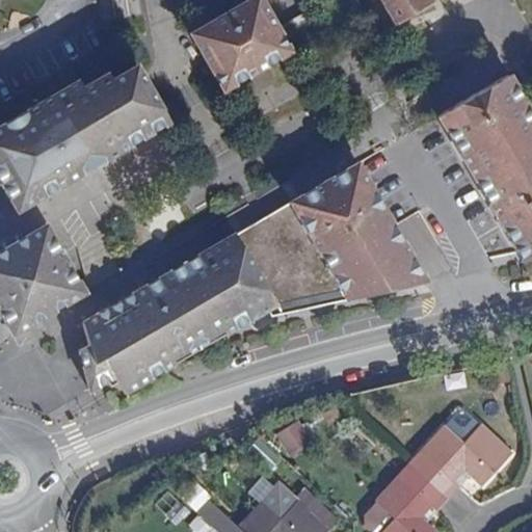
[(291,53),(260,0),(248,0),(190,34),(224,92),(291,53)]
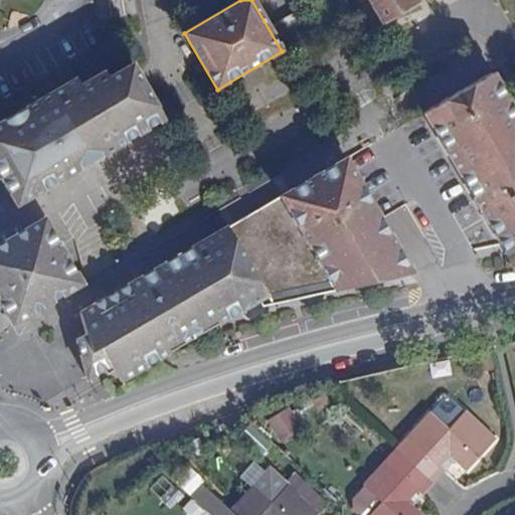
[(367,0),(383,26),(420,4),(417,0),(367,0)]
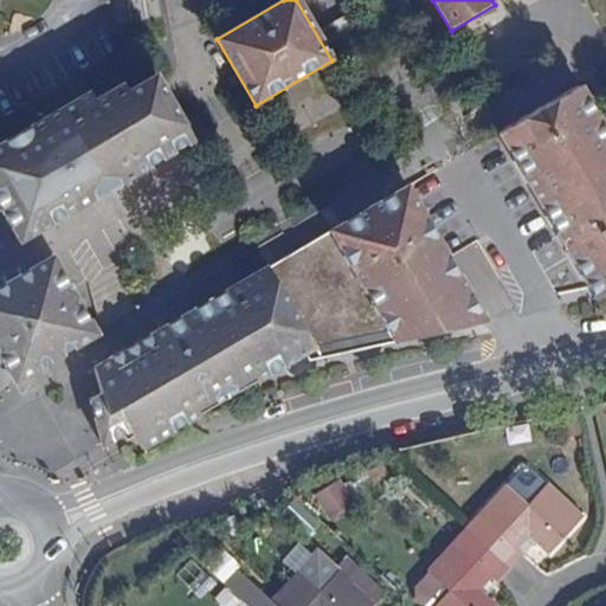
[(0,205),(21,243),(193,141),(155,75),(98,107),(89,92),(0,144),(0,205)]
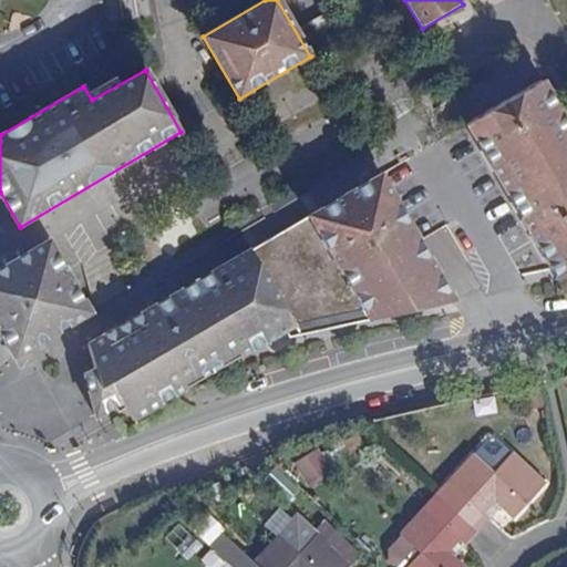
[(566,274),(566,124),(540,81),(467,124),(555,277),(566,274)]
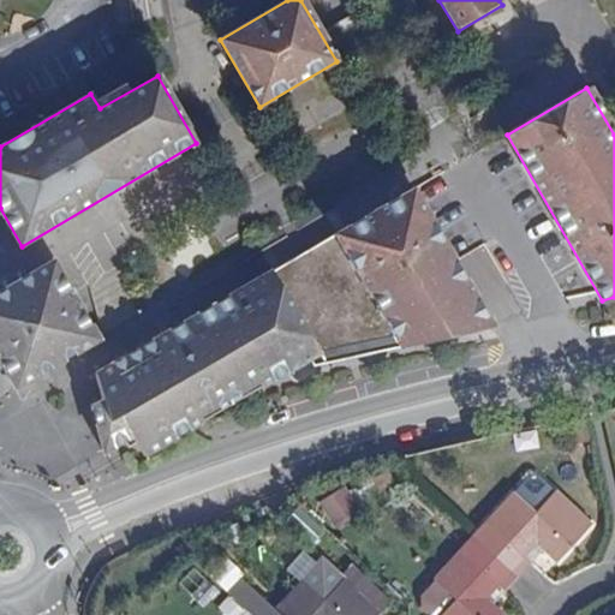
[(97,374),(108,395),(133,437),(143,455),(308,360),(312,368),(490,324),(412,191),(97,374)]
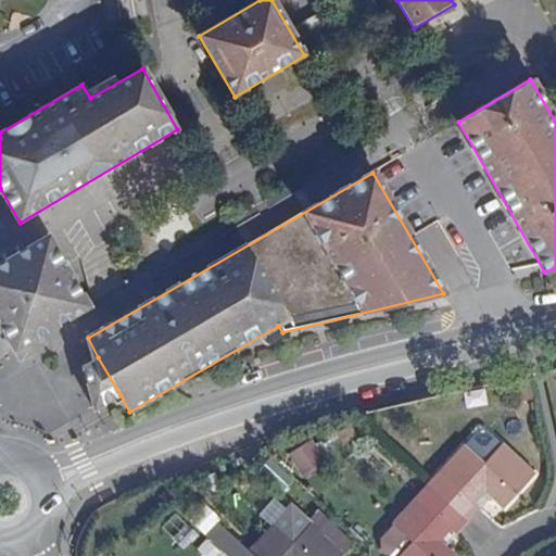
[(0,328),(12,351),(88,306),(49,236),(0,264),(0,328)]
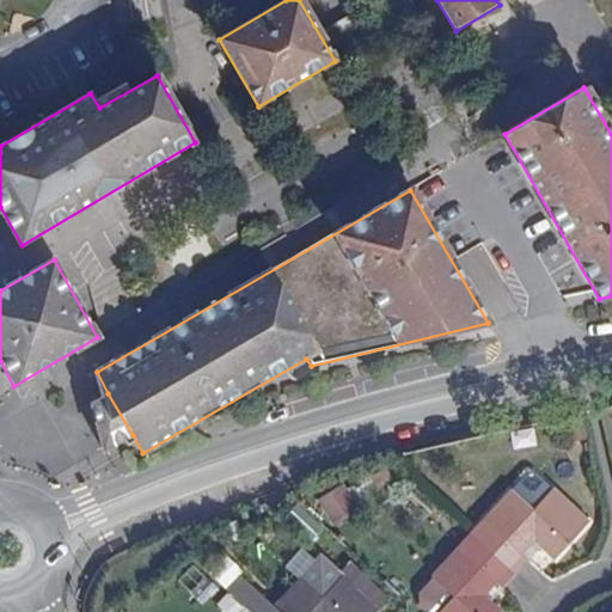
[(133,435),(108,393),(91,402),(105,450),(133,435)]
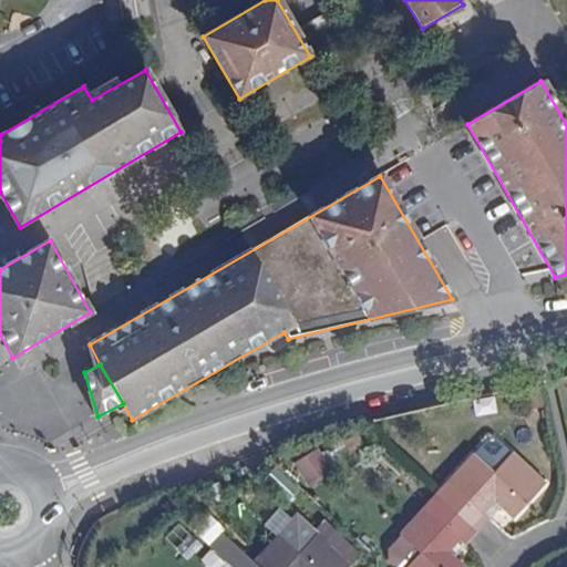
[(320,449),(296,462),(309,488),(334,475),(320,449)]
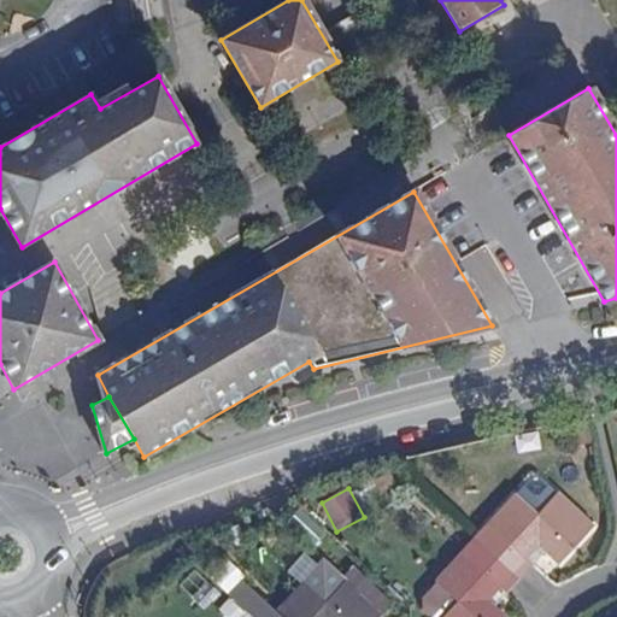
[(500,536),(488,550),(521,577),(533,565),(526,559),(539,544),(546,551),(560,564),(594,526),(558,494),(538,516),(516,495),(489,527),(500,536)]
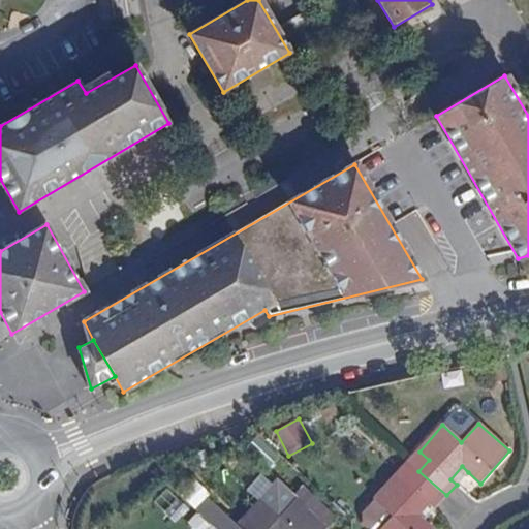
[(457,485),(468,472),(462,466),(450,479),(457,485)]
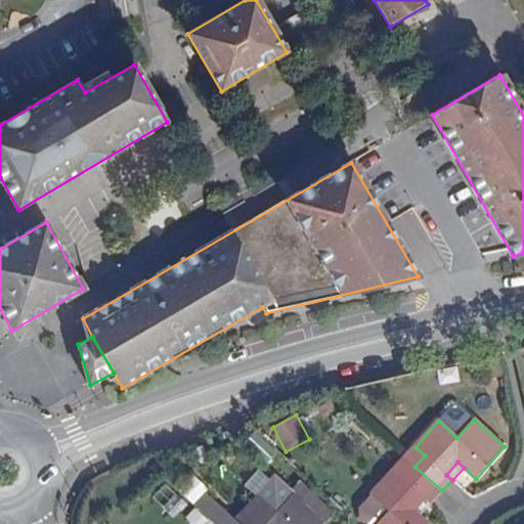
[(425,523),(418,517),(411,513),(427,497),(431,503),(442,490),(415,467),(405,478),(394,469),(370,494),(388,511),(375,523),(425,523)]
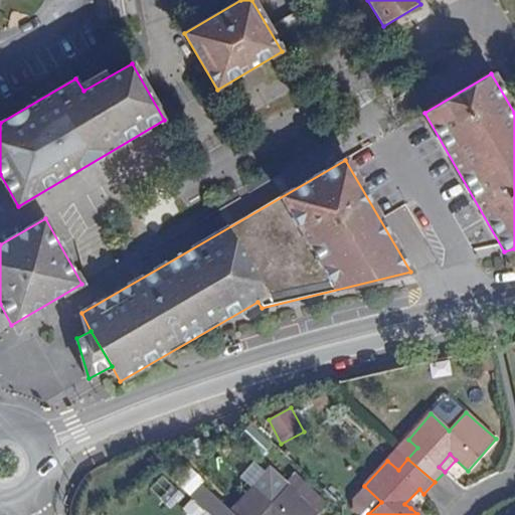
[(203,485),(192,496),(211,514),(317,514),(266,468),(226,507),(203,485)]
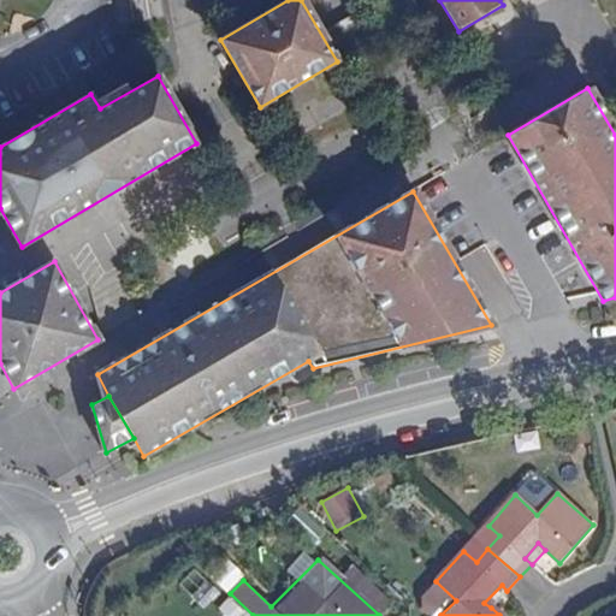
[(484,603),(491,608),(507,591),(502,585),(484,603)]
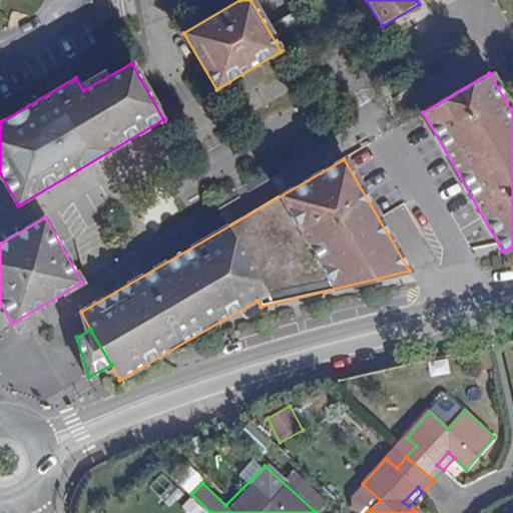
All buildings are outlined.
